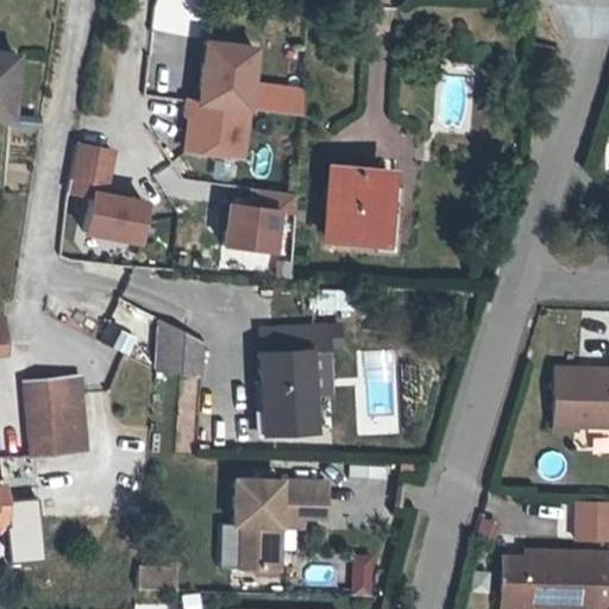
[(202,41),(200,61),(196,61),(190,100),(190,99),(183,148),(238,156),(245,108),(253,46),(202,41)]
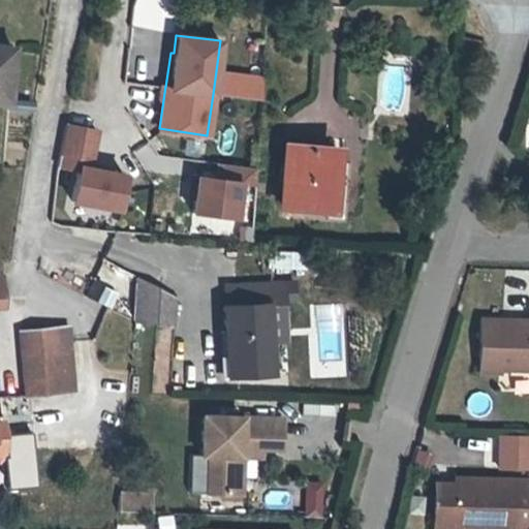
[(0,45),(0,98),(7,99),(11,47),(0,45)]
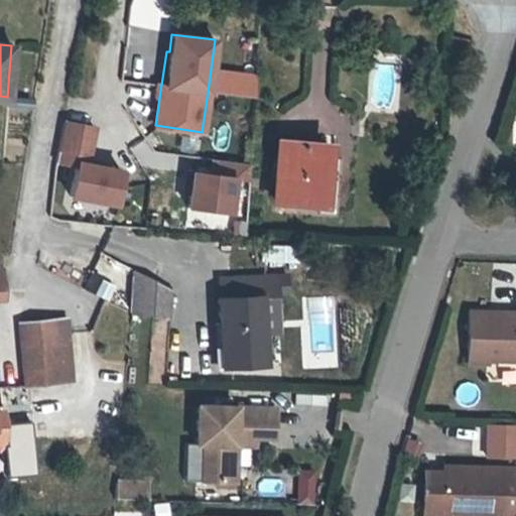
[(95,126),(62,120),(54,166),(86,172),(95,126)]
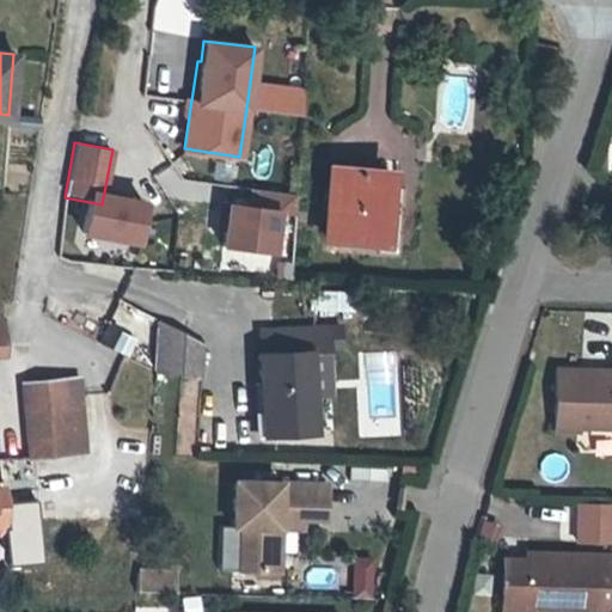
[(381,242),(385,188),(386,171),(331,167),(326,238),(381,242)]
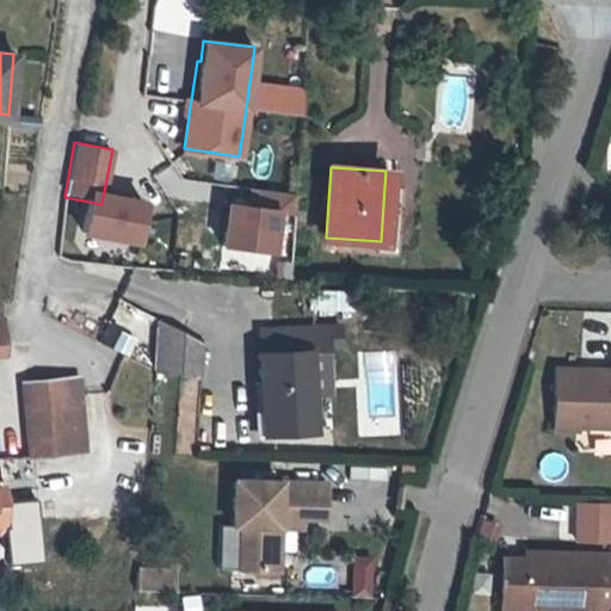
[(294,216),(296,195),(229,186),(221,250),(277,257),(283,215),(294,216)]
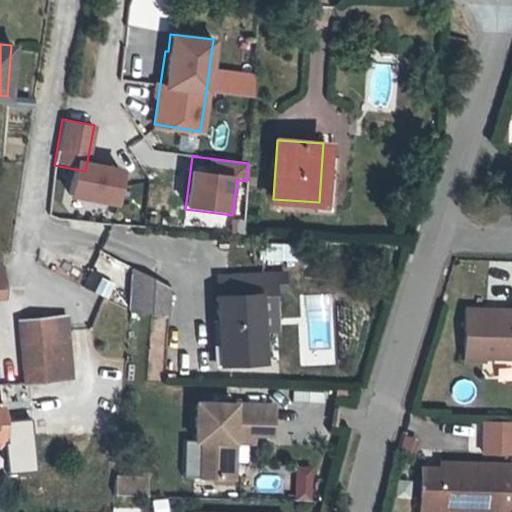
[(334,158),(322,157),(319,202),(318,209),(330,210),(334,158)]
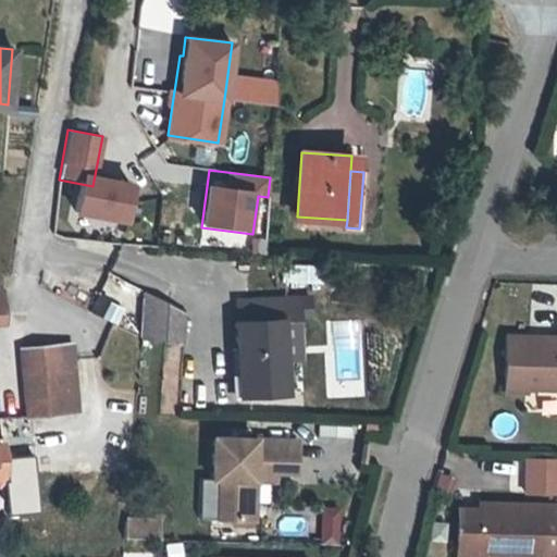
[(147,292),(143,337),(184,342),(187,311),(147,292)]
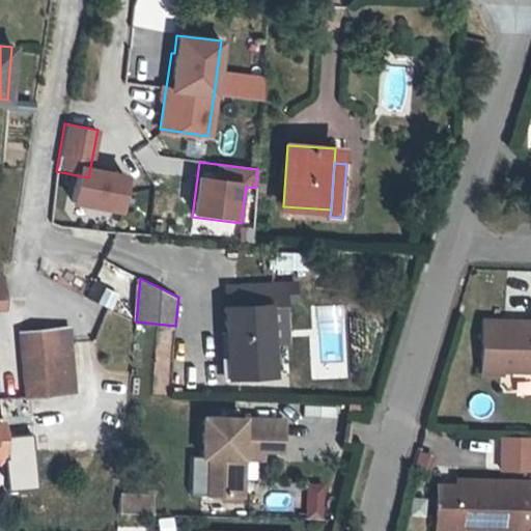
[(232,306),(223,306),(228,376),(273,374),(268,304),(283,303),(282,281),(231,285),(232,306)]
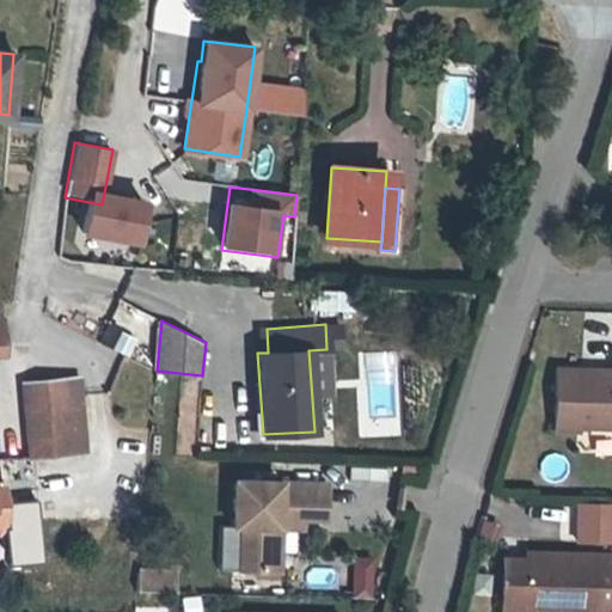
[(256,329),(257,353),(268,353),(267,329),(256,329)]
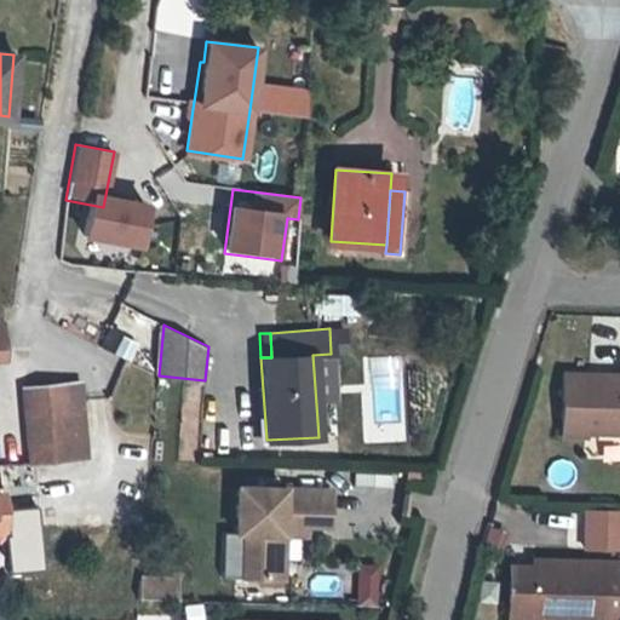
[(135,361),(137,337),(119,334),(115,359),(135,361)]
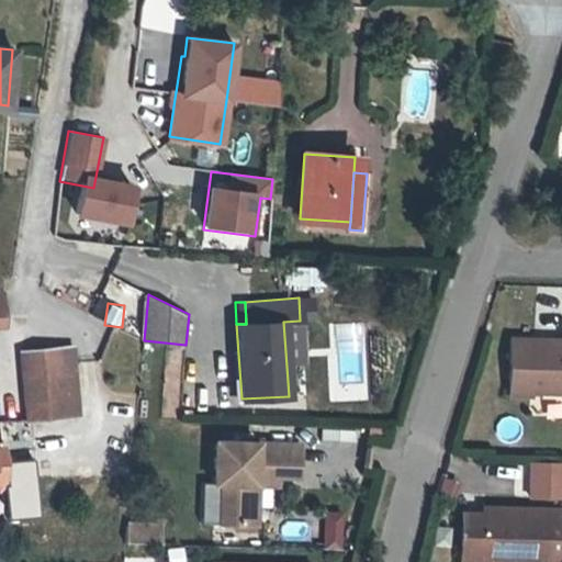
[(340,378),(360,378),(360,338),(340,338),(340,378)]
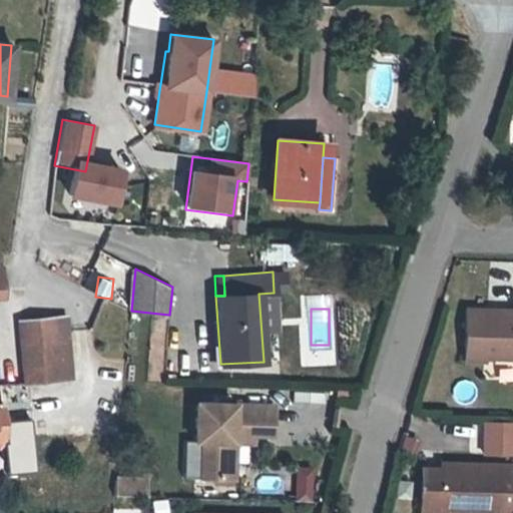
[(512,312),(468,310),(466,359),(486,360),(486,356),(512,357),(512,312)]
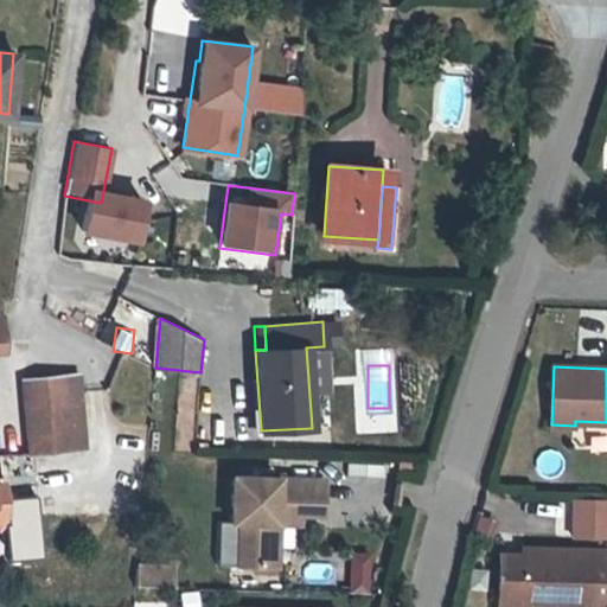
[(76,374),(48,376),(50,408),(78,406),(76,374)]
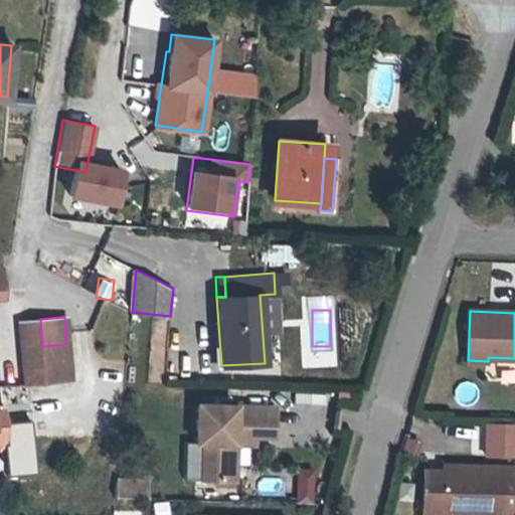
[(69,380),(66,344),(42,346),(40,319),(20,321),(25,384),(69,380)]
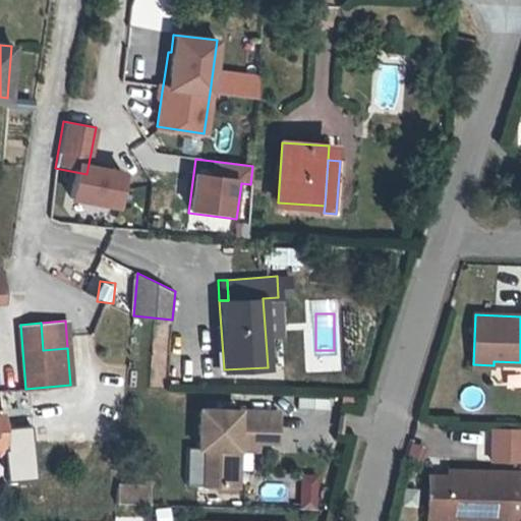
[(152,387),(164,387),(164,338),(152,338),(152,387)]
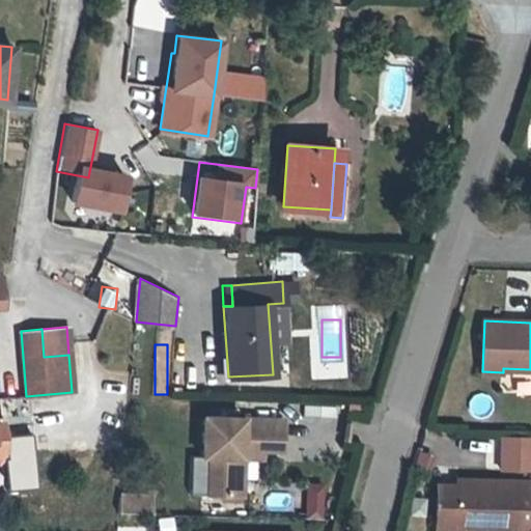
[(208,454),(207,493),(241,494),(243,456),(243,455),(239,454),(238,446),(264,447),(281,448),(282,418),(202,415),(201,454),(208,454)]
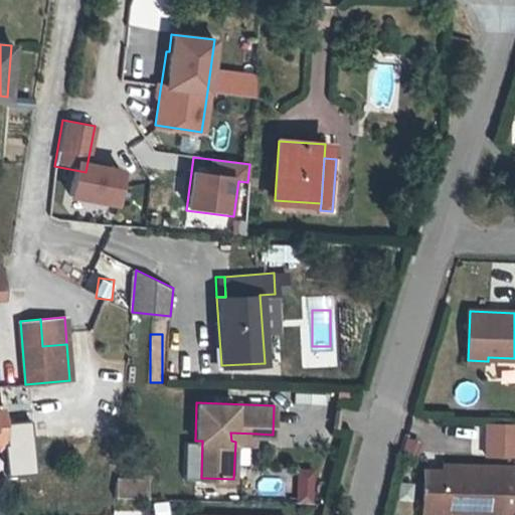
[(255,444),(256,434),(230,433),(231,441),(235,442),(235,443),(255,444)]
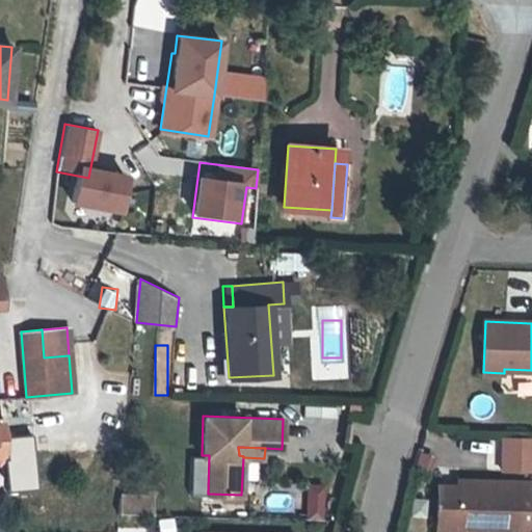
[(196,494),(208,494),(209,455),(202,455),(197,454),(196,494)]
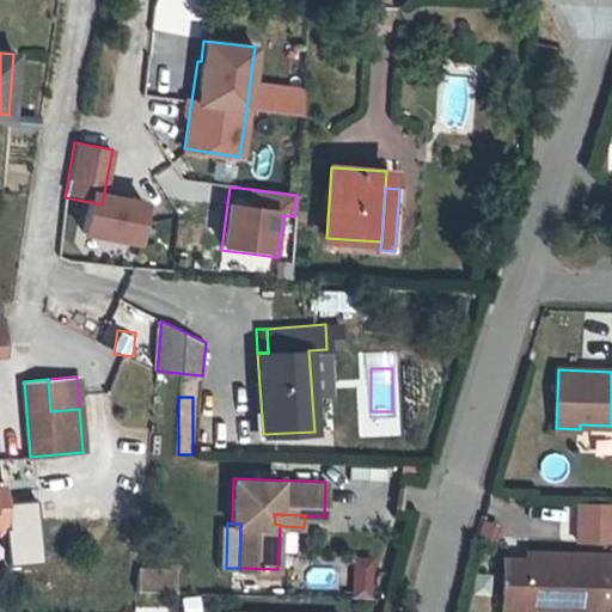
[(611,611),(611,552),(595,552),(595,560),(524,557),(503,557),(502,611),(526,611),(527,604),(554,605),(593,606),(592,611),(611,611)]
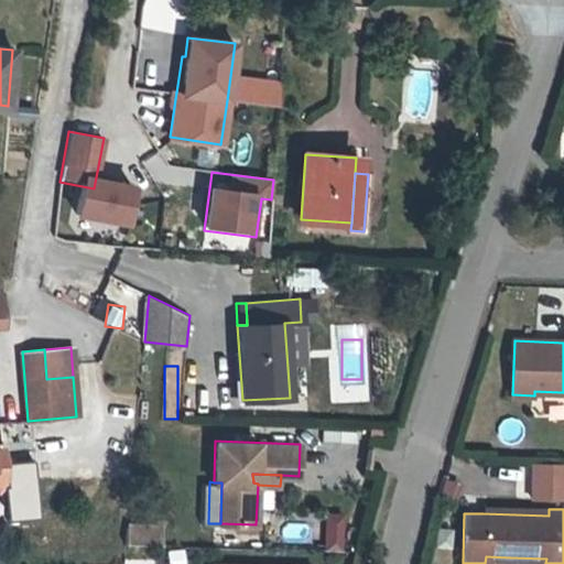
[(324,513),(324,552),(344,552),(344,513),(324,513)]
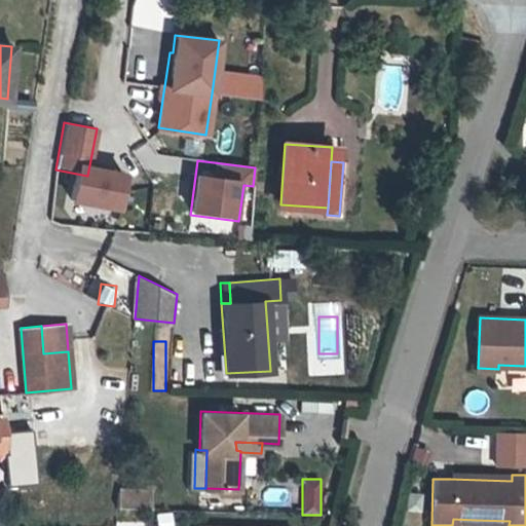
[(149,492),(117,491),(116,509),(148,510),(149,492)]
